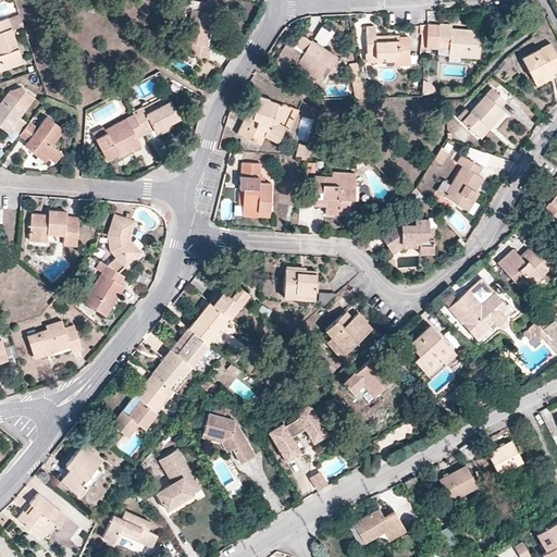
[(208,28),(211,12),(214,13),(217,4),(213,3),(213,0),(206,0),(206,2),(196,0),(188,0),(187,4),(190,5),(186,23),(183,39),(189,41),(187,52),(206,57),(208,46),(198,42),(201,26),(208,28)]
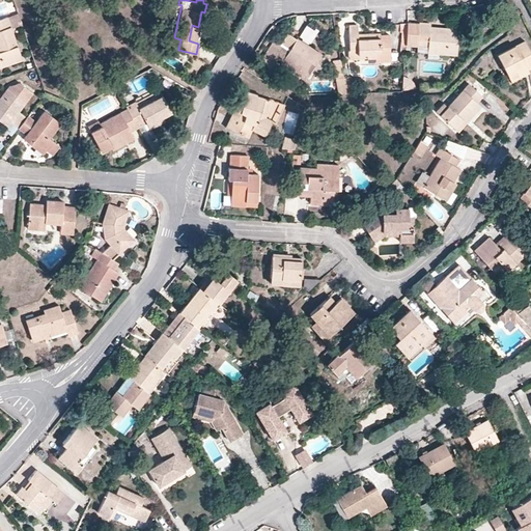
[(177,22),(182,5),(178,4),(176,4),(174,3),(170,20),(177,22)]
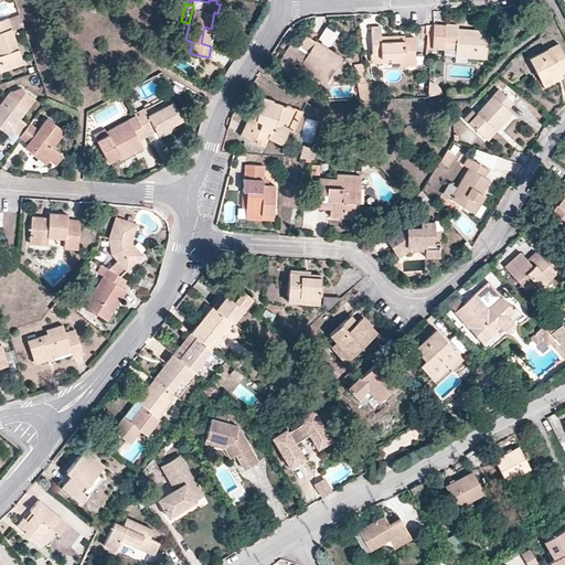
[(515,10),(514,4),(499,8),(501,13),(515,10)]
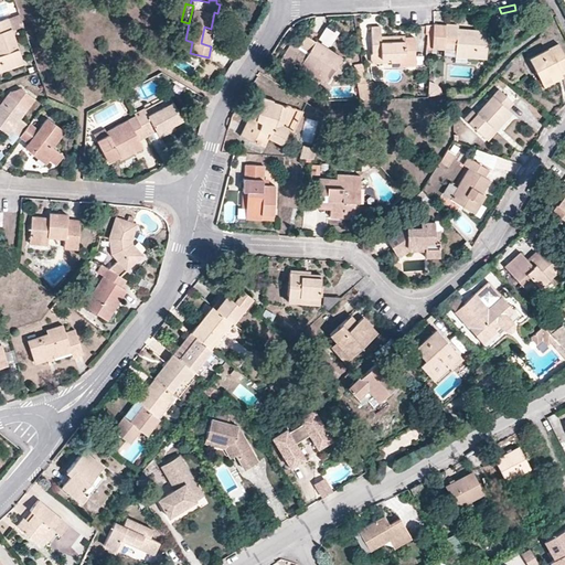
[(22,25),(18,12),(6,17),(10,29),(22,25)]
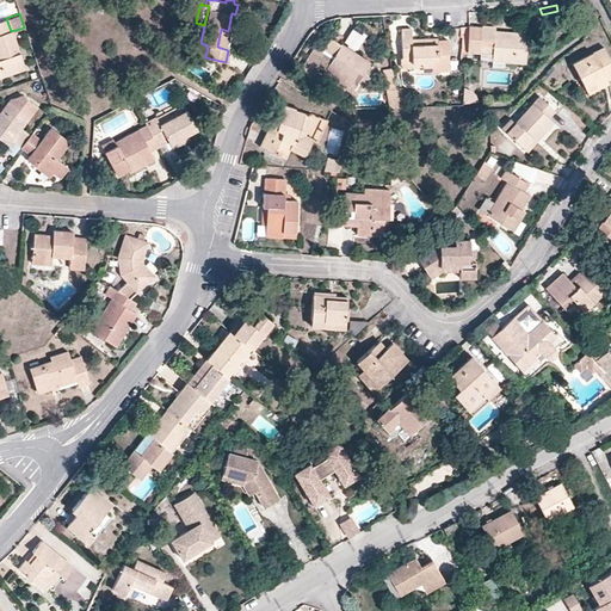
[(11,31),(6,18),(0,19),(0,75),(24,67),(11,31)]
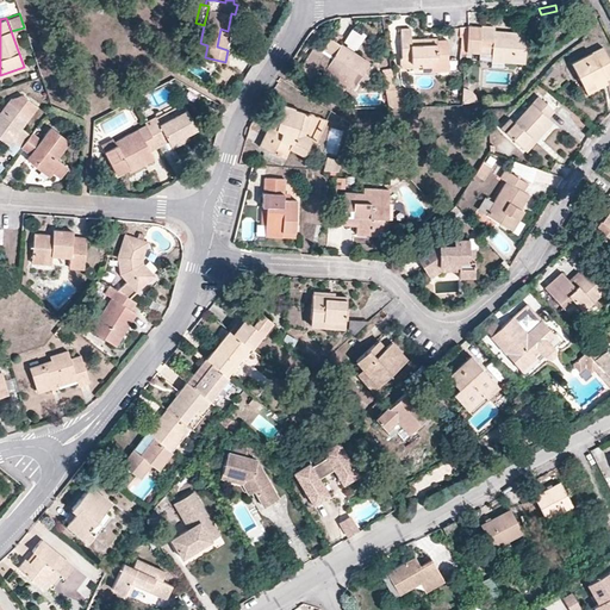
[(369,33),(355,25),(346,41),(359,49),(369,33)]
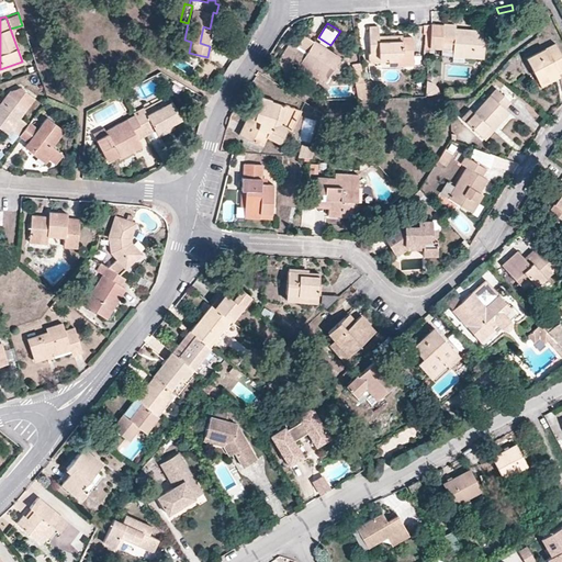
[(484,58),(485,31),(456,29),(456,25),(444,24),(444,25),(431,25),(429,48),(434,48),(453,49),(452,56),(484,58)]
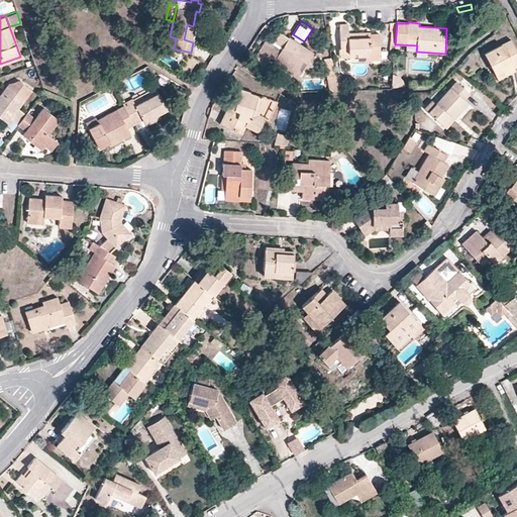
[(193,42),(196,26),(193,26),(187,24),(184,39),(193,42)]
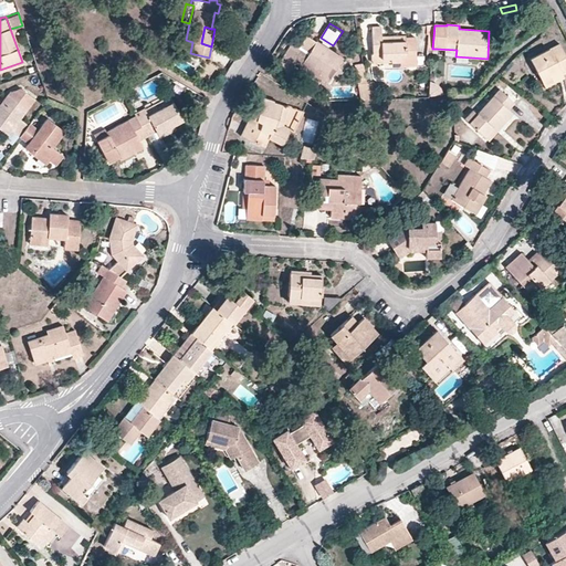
[(417,65),(416,38),(406,38),(406,41),(381,42),(381,37),(381,27),(371,28),(373,54),(371,54),(371,59),(390,59),(390,62),(400,61),(400,66),(417,65)]
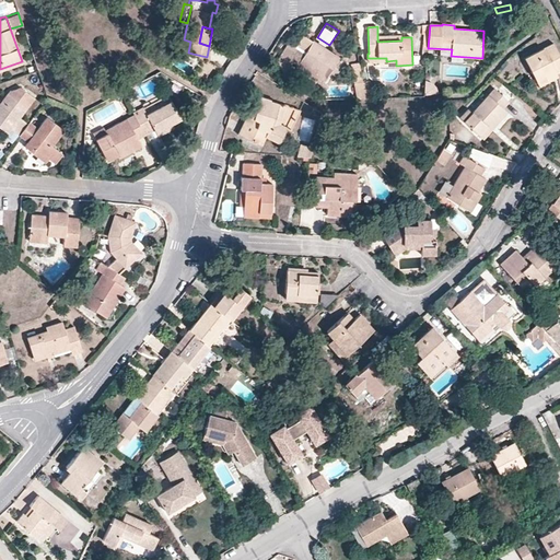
[(305,53),(313,42),(304,35),(295,47),(305,53)]
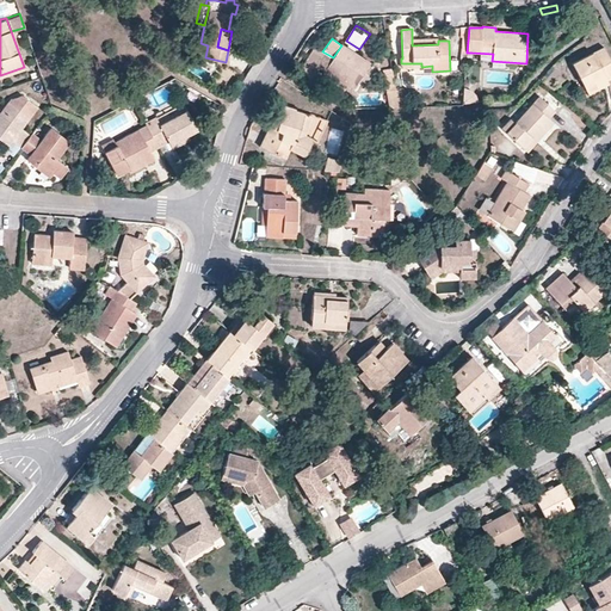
[(360,79),(370,63),(341,45),(333,57),(322,51),(315,47),(302,67),(315,75),(319,68),(323,72),(322,74),(352,92),(360,79)]
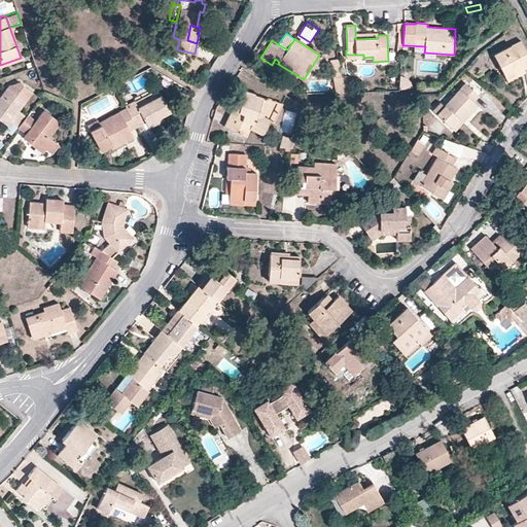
[(526,65),(526,50),(521,39),(494,54),(503,73),(521,64),(523,68),(526,65)]
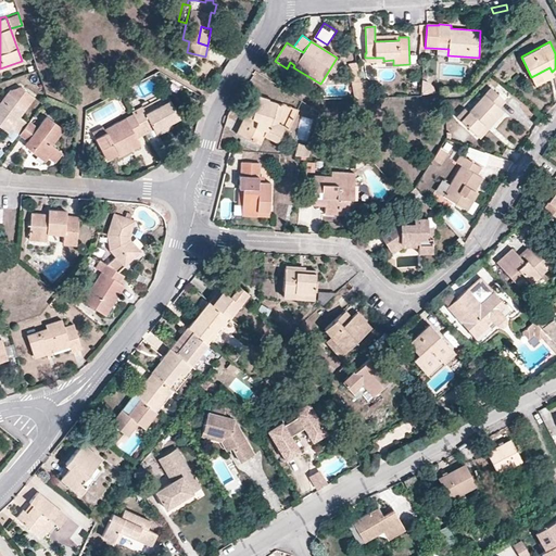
[(336,78),(345,63),(337,58),(328,72),(336,78)]
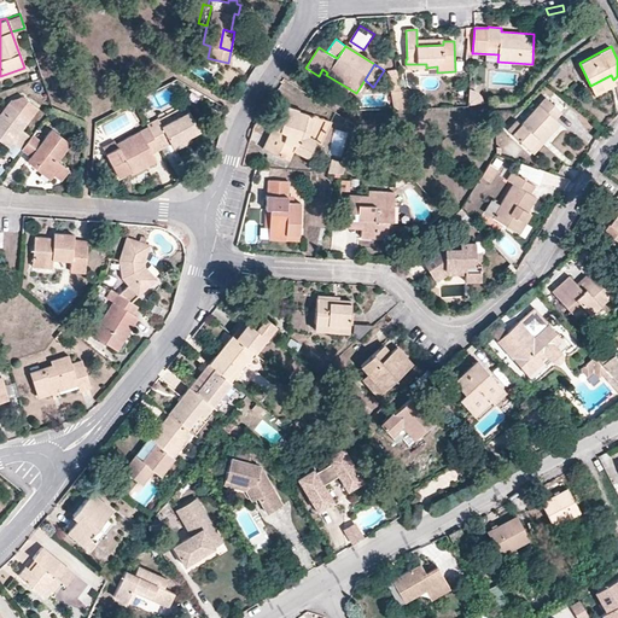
[(319,76),(305,68),(303,74),(318,83),(321,77),(319,76)]
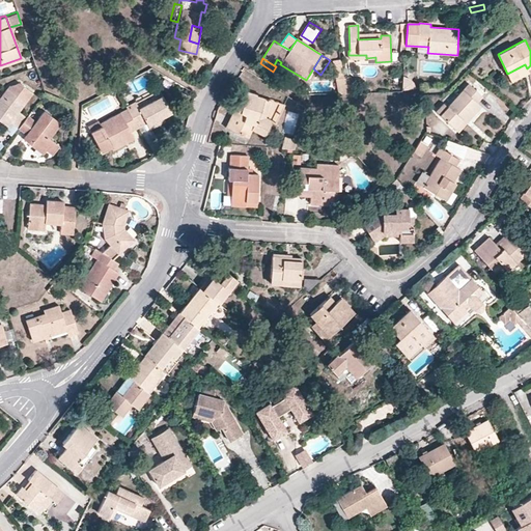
[(511,81),(529,72),(527,68),(525,64),(507,74),(511,81)]
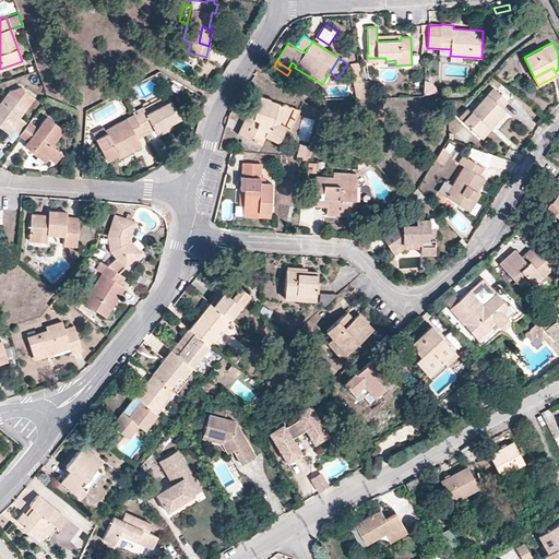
[(365,99),(363,83),(359,69),(352,71),(357,99),(365,99)]
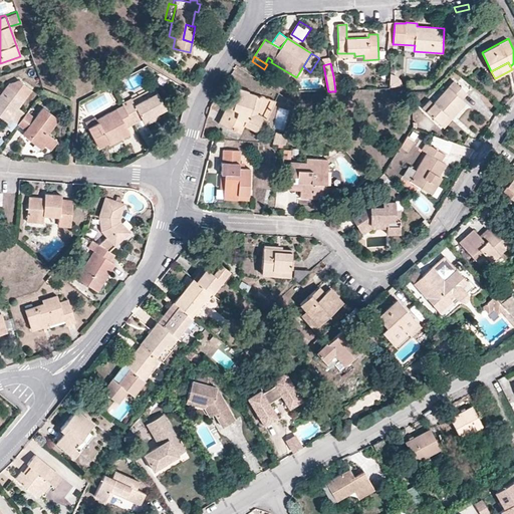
[(403,85),(401,79),(397,75),(391,73),(390,87),(403,85)]
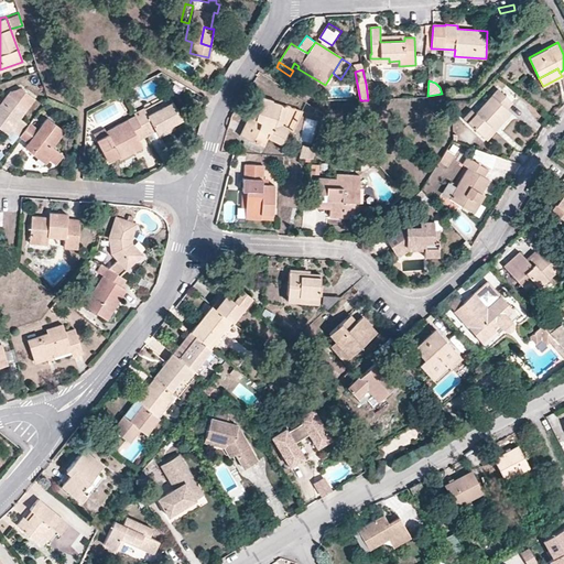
[(376,99),(372,82),(366,84),(368,100),(376,99)]
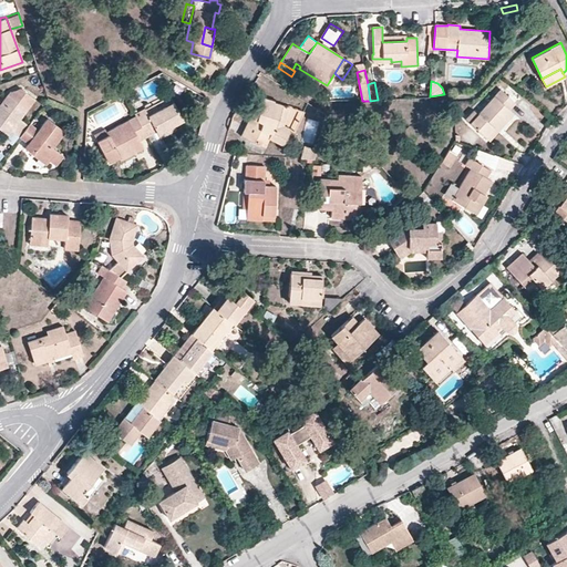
[(18,117),(32,98),(19,86),(9,91),(0,102),(0,129),(7,134),(10,130),(18,135),(26,124),(18,117)]
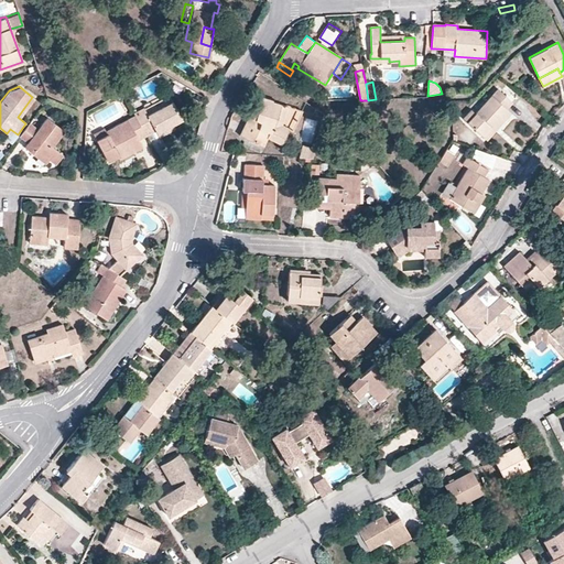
[(498,127),(511,111),(507,107),(512,100),(498,87),(475,112),(472,109),(463,117),(483,136),(494,123),(498,127)]
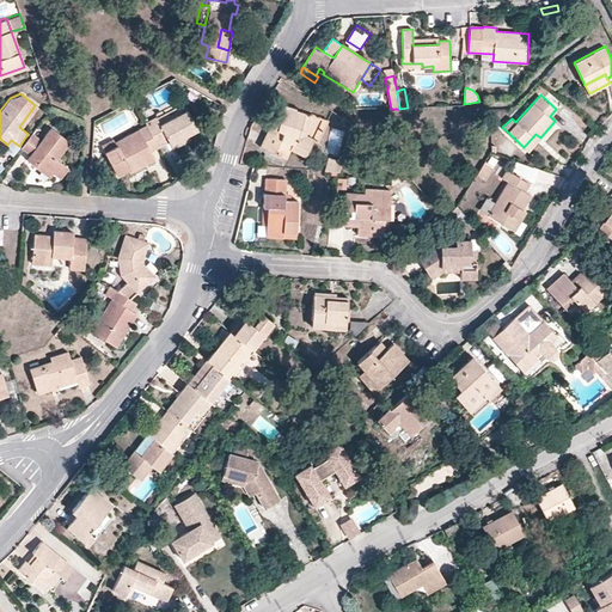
[(295,138),(304,112),(294,109),(294,108),(282,104),(280,115),(276,114),(271,127),(275,128),(273,135),(267,133),(259,146),(276,153),(277,151),(282,153),(286,154),(289,147),(305,155),(311,145),(295,138)]
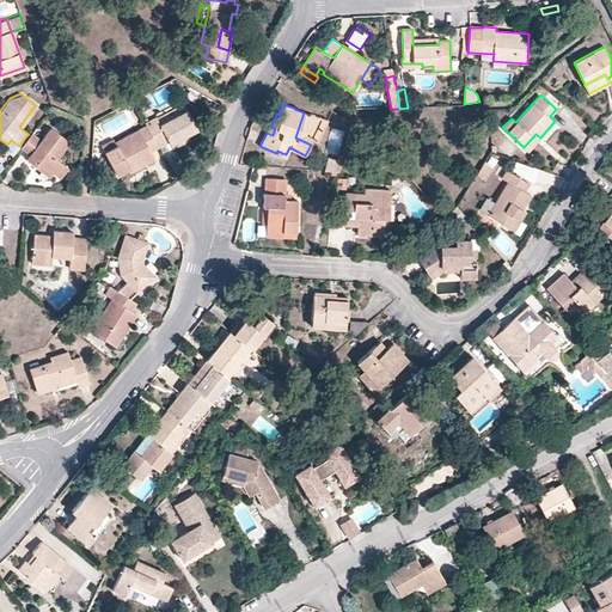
[(185,133),(195,128),(185,109),(158,124),(154,116),(144,122),(145,123),(155,146),(167,140),(169,142),(185,133)]
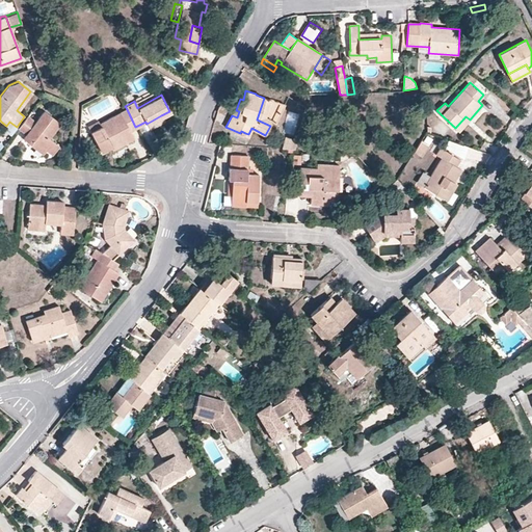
[(266,116),(271,99),(264,98),(257,120),(270,126),(272,120),(266,116)]
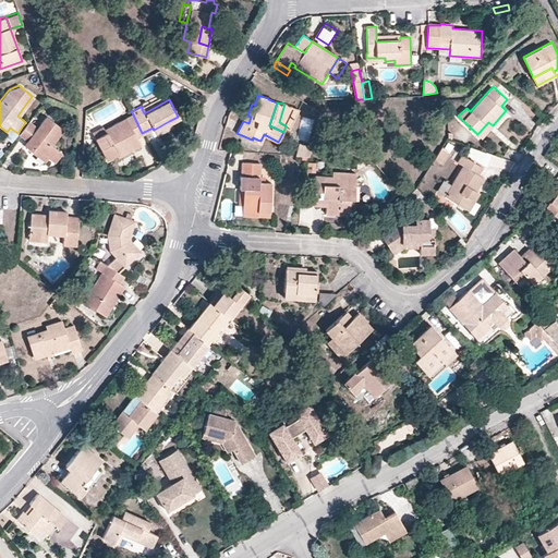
[(249,123),(251,117),(247,116),(252,104),(251,104),(243,121),(249,123)]
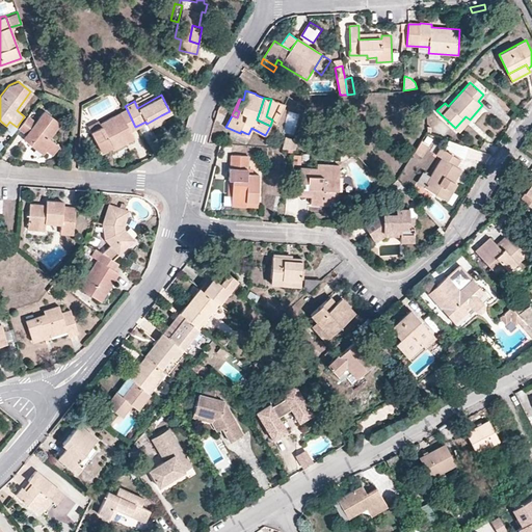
[(131,135),(129,131),(135,127),(126,107),(98,123),(99,125),(89,130),(101,151),(110,145),(131,135)]
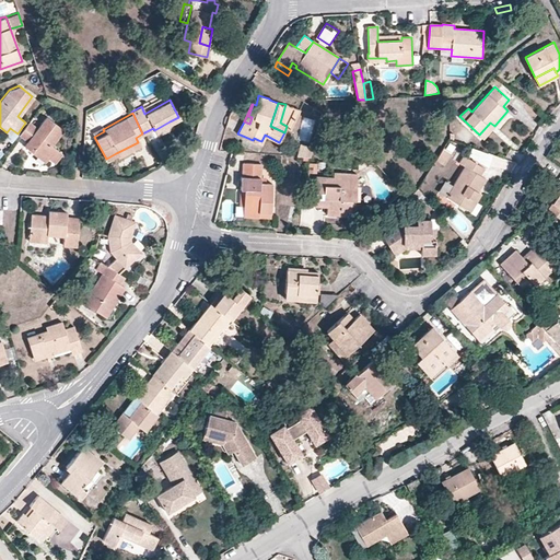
[(50,144),(62,129),(45,116),(36,127),(27,120),(25,123),(18,133),(26,140),(23,144),(31,151),(34,147),(47,156),(54,162),(60,152),(50,144)]
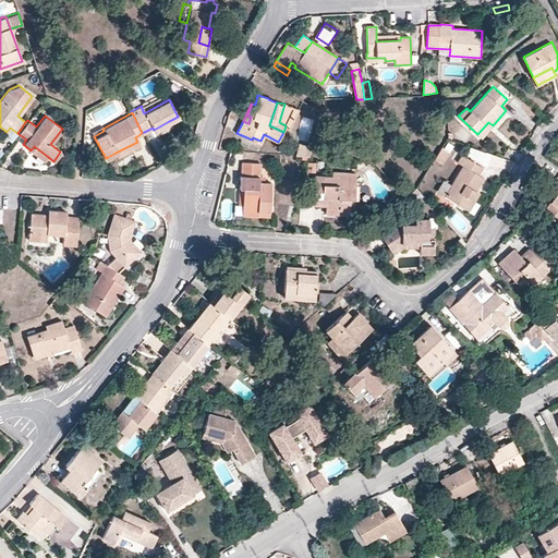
[(156,135),(172,126),(169,121),(154,130),(156,135)]
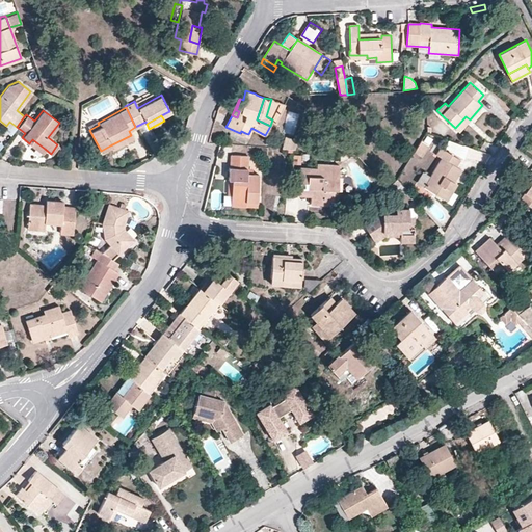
[(458,131),(470,120),(466,116),(455,128),(458,131)]
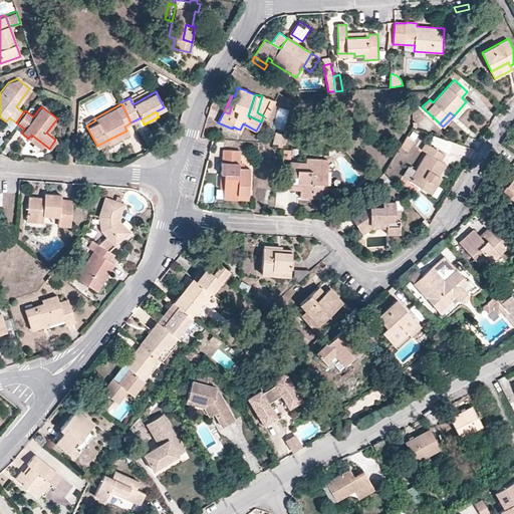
[(95,120),(94,118),(92,115),(83,120),(86,125),(95,120)]
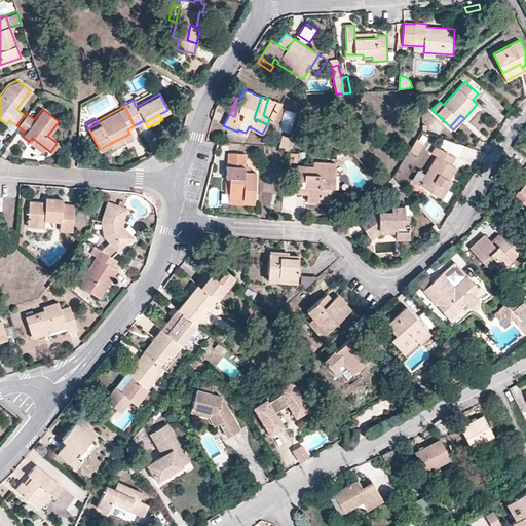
[(111,147),(132,136),(129,134),(109,144),(111,147)]
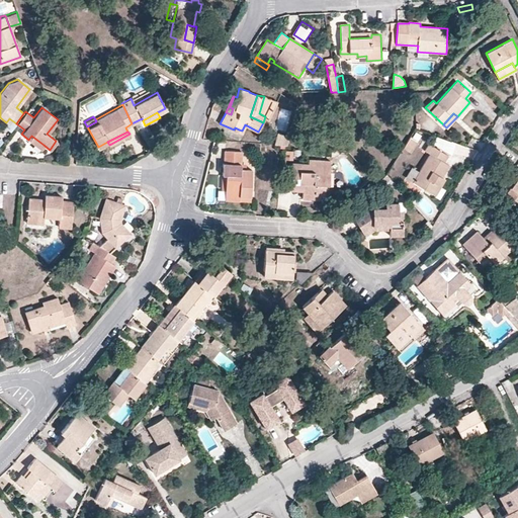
[(417,141),(421,135),(416,132),(412,137),(417,141)]
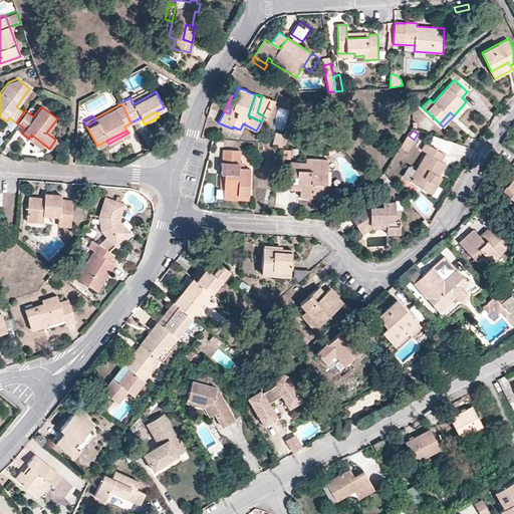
[(285,145),(287,137),(275,133),(272,144),(285,145)]
